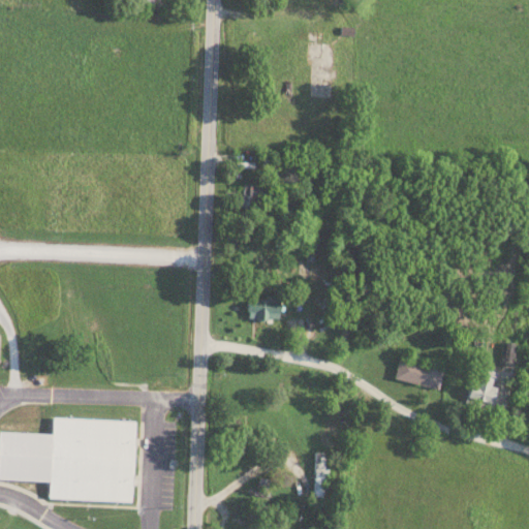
[(320,32),(306,32),(306,58),(320,59),(320,32)]
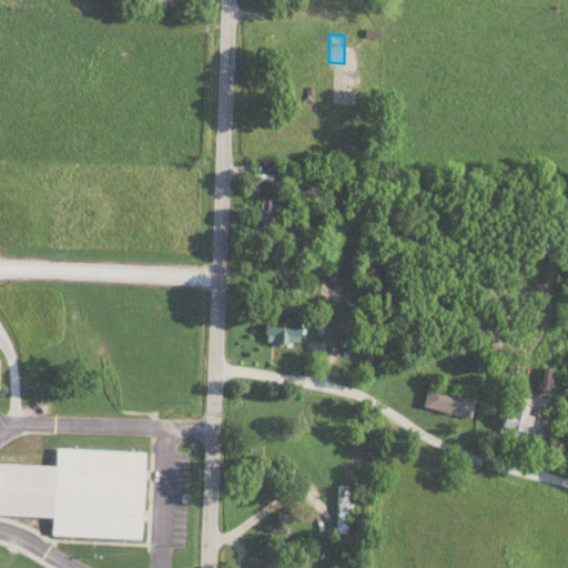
[(287,198),(256,198),(256,223),(287,223),(287,198)]
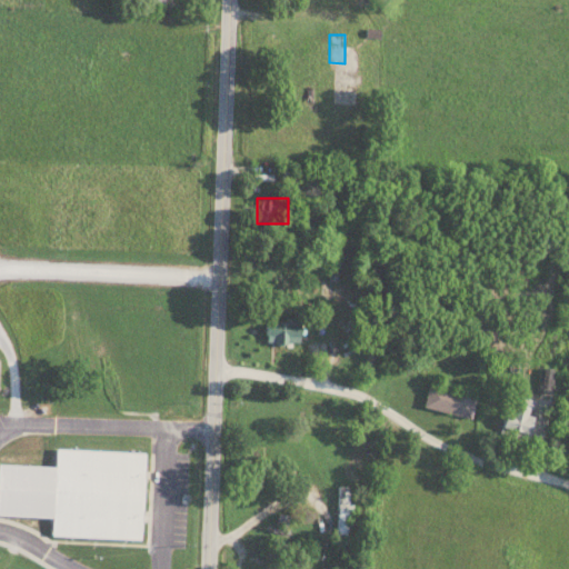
[(266,343),(300,343),(300,320),(266,320),(266,343)]
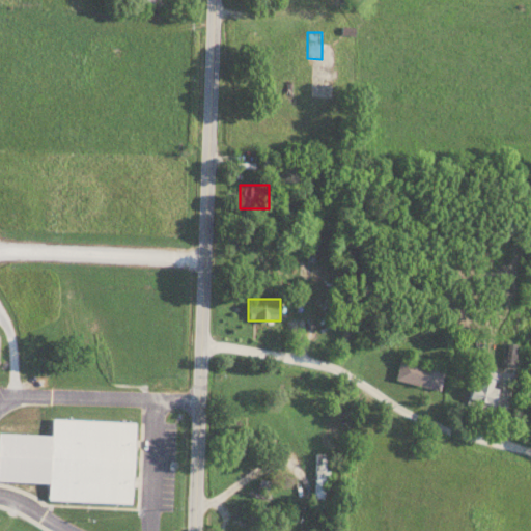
[(440,390),(445,366),(400,357),(396,381),(440,390)]
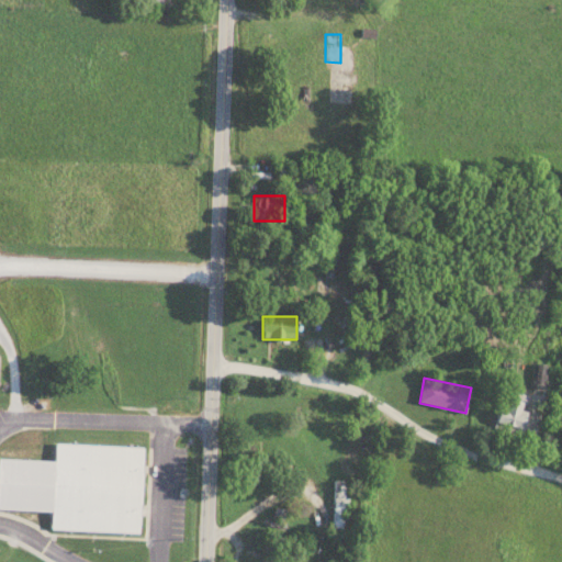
[(528,398),(514,390),(493,423),(516,437),(531,412),(523,407),(528,398)]
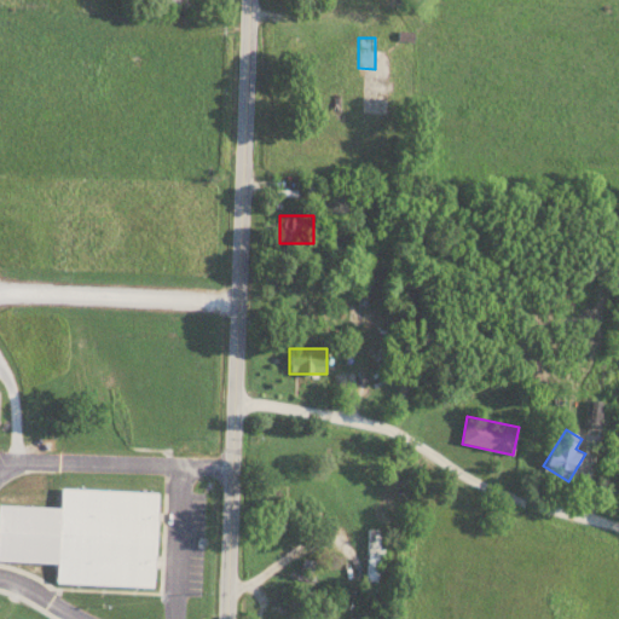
[(157,491),(59,487),(57,583),(155,586),(157,491)]
